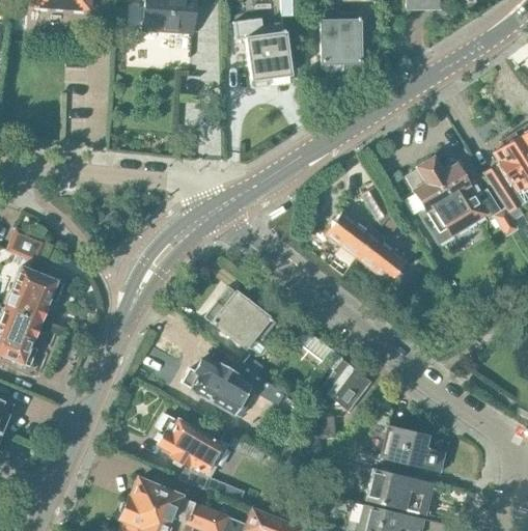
[(34,0),(34,6),(91,10),(92,0),(34,0)]
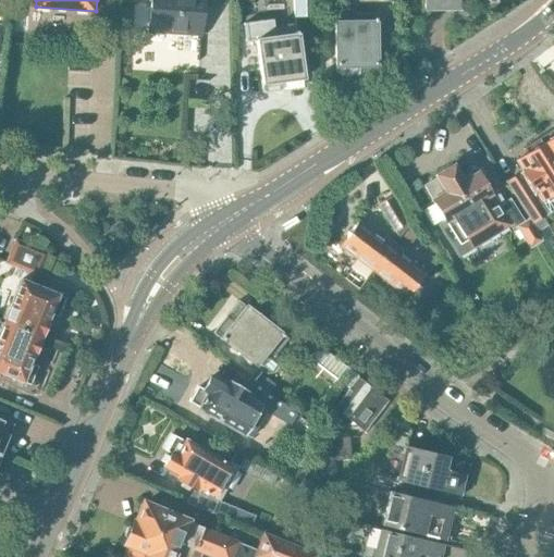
[(226,0),(154,0),(152,27),(171,28),(171,33),(204,35),(206,2),(228,3),(226,0)]
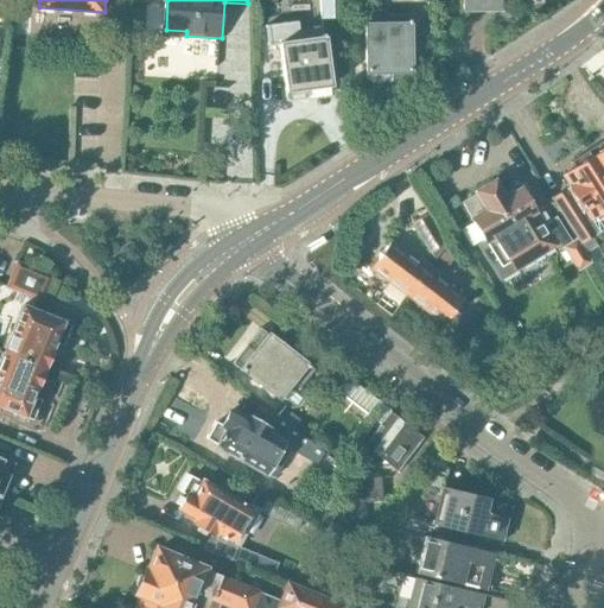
[(348,0),(324,0),(325,20),(326,20),(337,19),(347,19),(349,19),(348,0)]
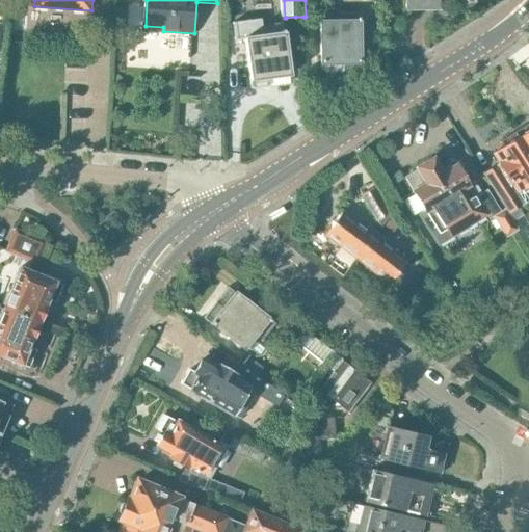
[(406,0),(407,11),(442,10),(441,0),(406,0)]
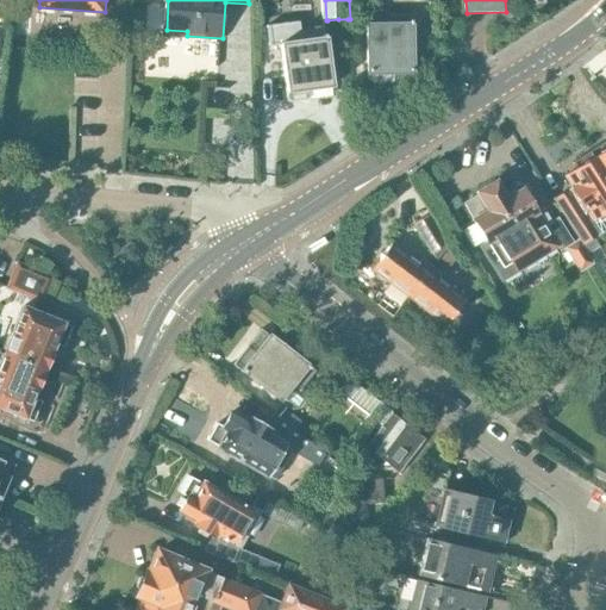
[(414,14),(389,14),(370,14),(370,24),(370,78),(376,82),(388,82),(394,76),(394,73),(398,73),(398,82),(416,82),(416,73),(414,14)]
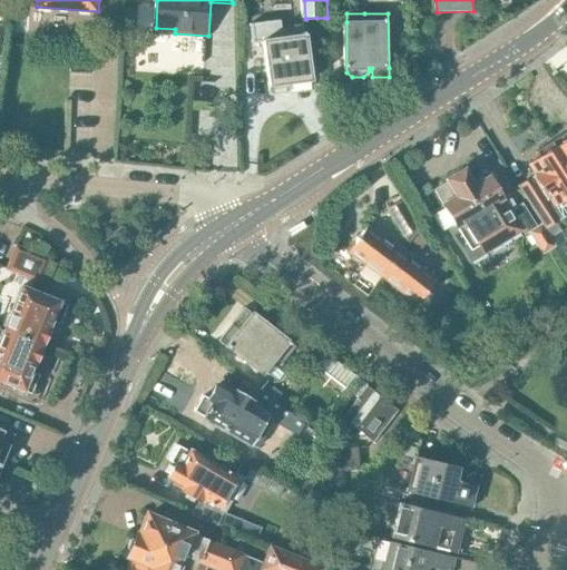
[(292,90),(292,89),(292,84),(295,84),(296,92),(313,89),(312,80),(305,26),(283,29),(282,20),(253,23),(255,42),(265,41),(272,91),(272,92),(273,94),(274,94),(275,95),(276,95),(289,92),(291,92),(292,91),(292,90)]
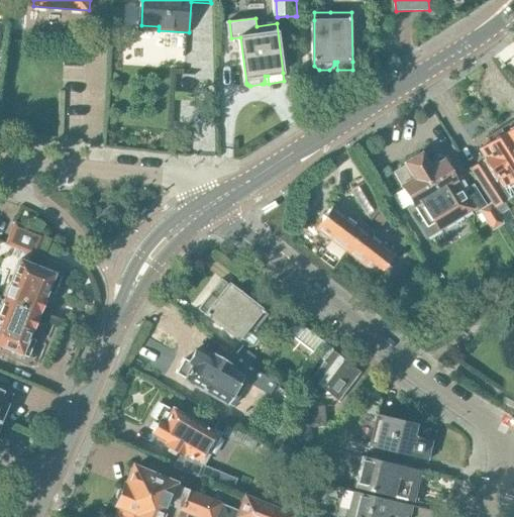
[(0,76),(8,20),(0,22),(0,76)]
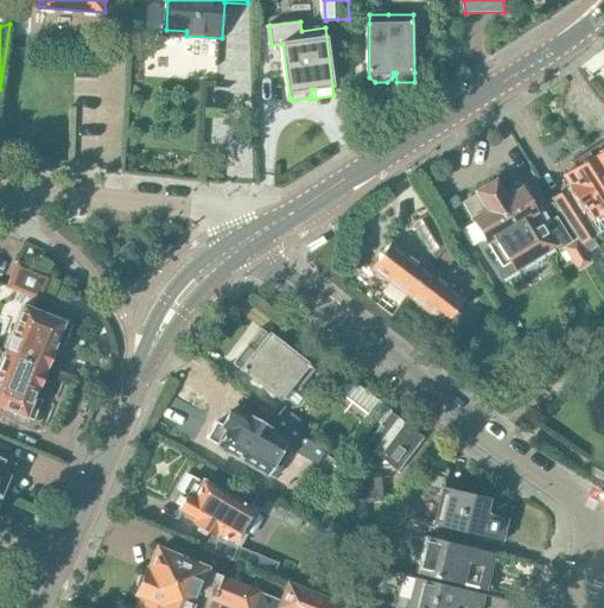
[(591,150),(603,171),(603,143),(591,150)]
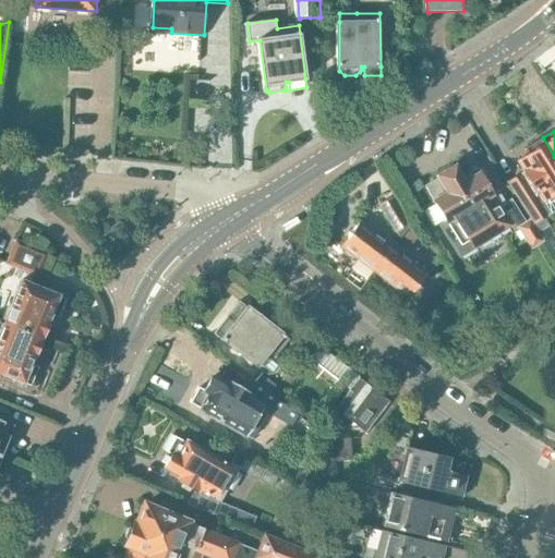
[(554,157),(543,137),(527,148),(530,153),(520,159),(527,170),(525,171),(525,173),(510,182),(537,223),(551,215),(554,211),(554,157)]
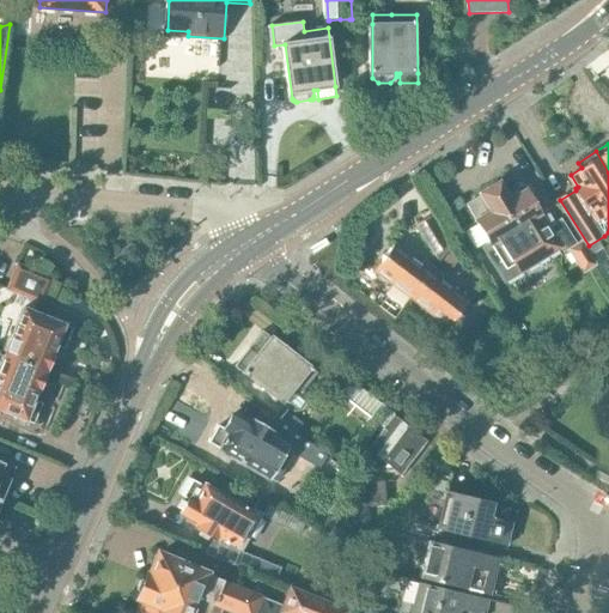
[(506,281),(565,247),(568,252),(580,244),(565,219),(558,223),(552,213),(547,216),(530,188),(515,198),(504,181),(485,193),(486,195),(472,204),(481,219),(480,219),(495,244),(487,248),(506,281)]
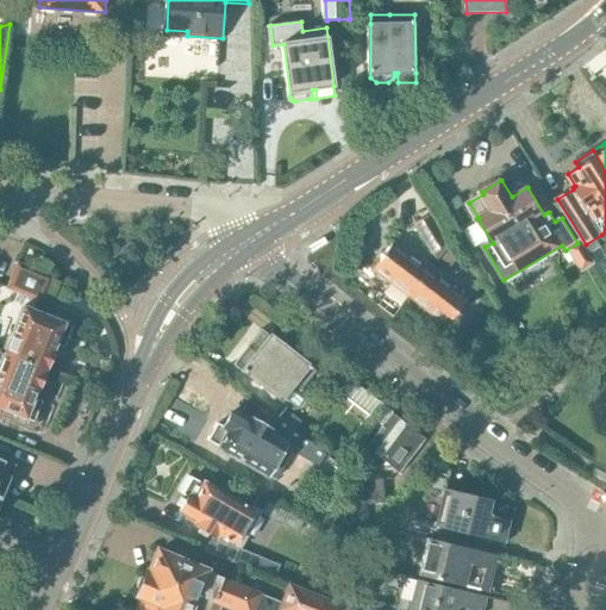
[(435,221),(420,228),(436,253),(450,244),(435,221)]
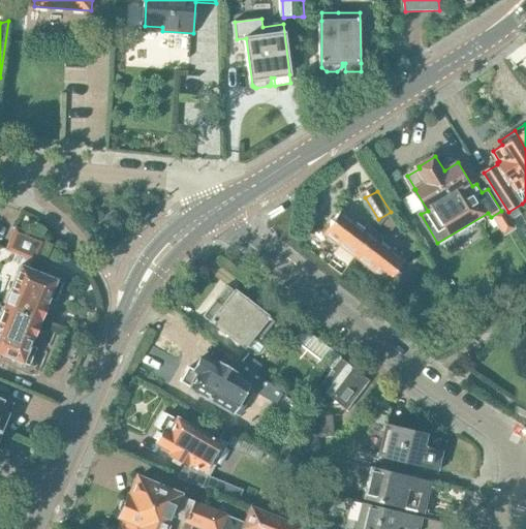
[(494,215),(506,235),(517,227),(505,209),(501,211),(494,215)]
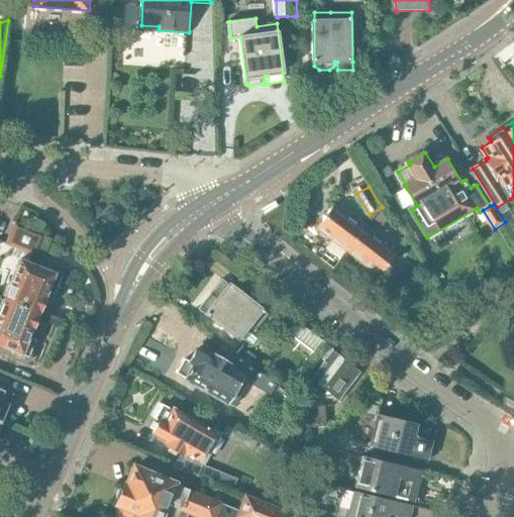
[(349,251),(370,226),(362,219),(358,223),(336,206),(318,227),(322,229),(325,235),(328,237),(334,239),(349,251)]
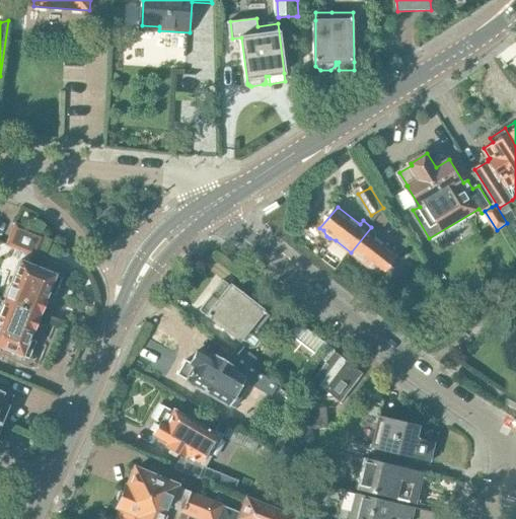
[(386,210),(378,220),(386,226),(394,215),(386,210)]
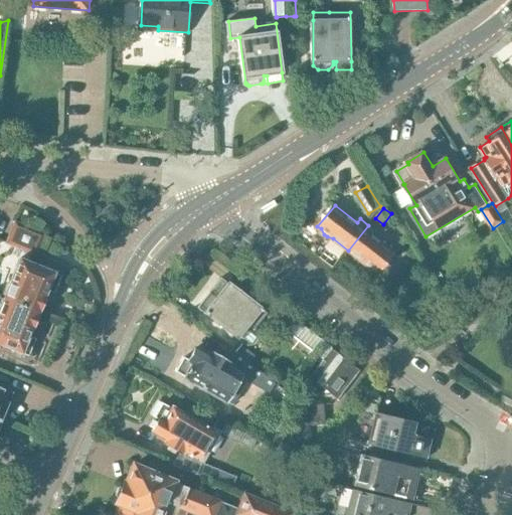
[(38,255),(47,233),(17,221),(8,242),(38,255)]
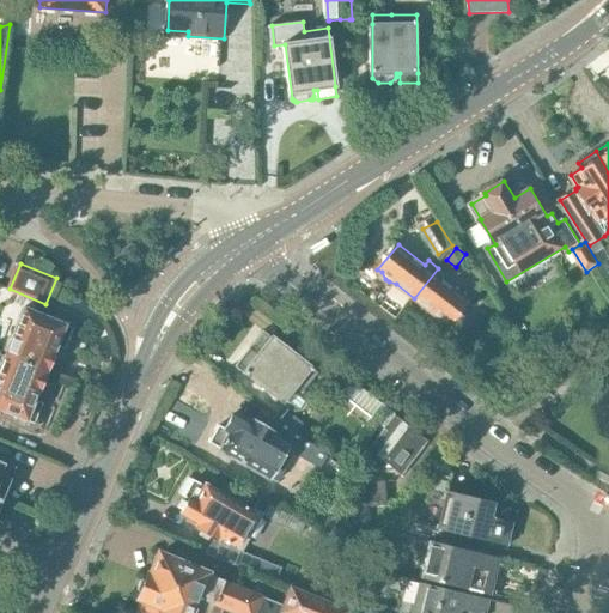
[(448,275),(438,268),(414,298),(433,313),(438,319),(440,322),(448,323),(451,327),(470,301),(445,280),(448,275)]
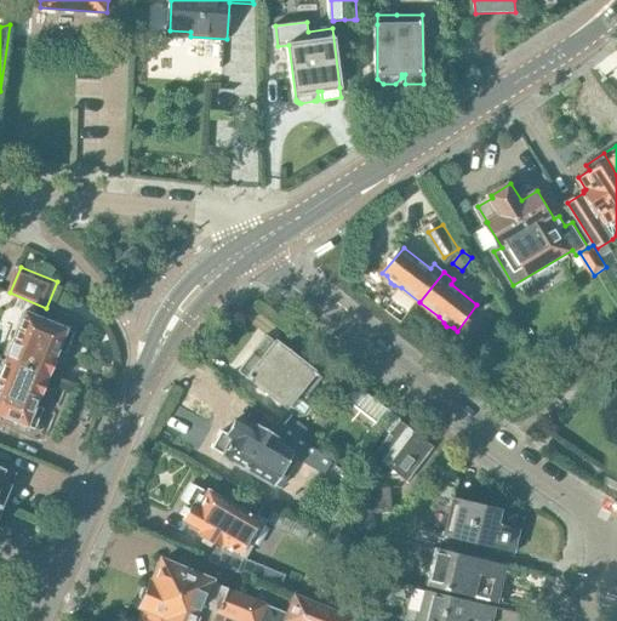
[(393,300),(386,309),(400,320),(407,311),(393,300)]
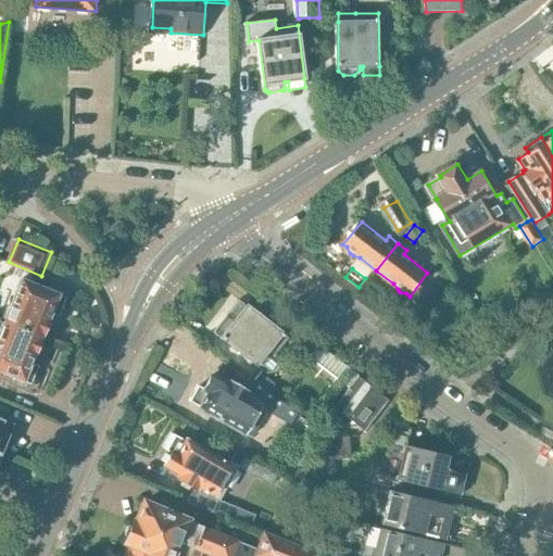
[(7,323),(44,337),(45,335),(49,332),(51,326),(50,321),(53,314),(61,316),(68,298),(64,295),(66,292),(46,285),(45,288),(25,279),(7,323)]
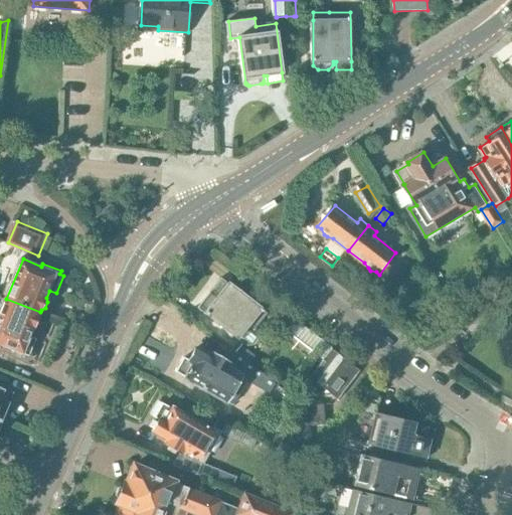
[(250,299),(230,283),(223,278),(200,307),(238,338),(247,346),(254,345),(261,338),(260,331),(257,329),(267,315),(271,318),(288,331),(321,356),(330,345),(297,319),(259,290),(250,299)]
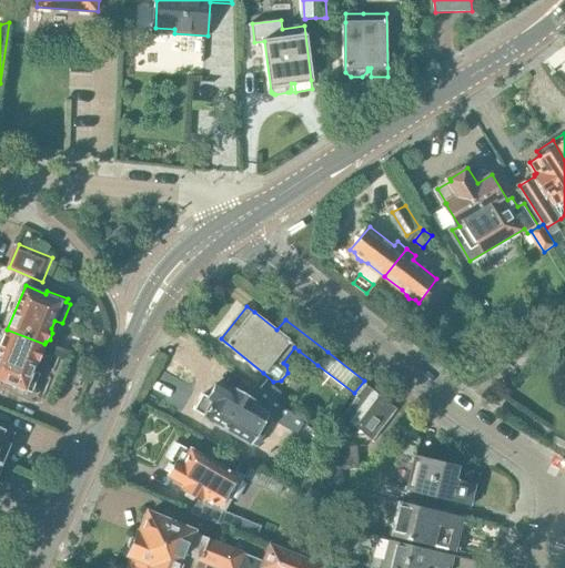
[(43,346),(44,344),(7,330),(0,345),(0,379),(1,378),(34,392),(42,373),(34,369),(38,362),(41,361),(46,351),(43,346)]
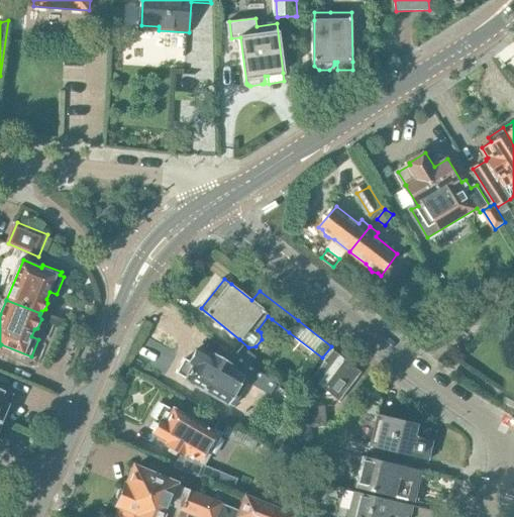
[(341,401),(363,373),(333,349),(312,379),(341,401)]
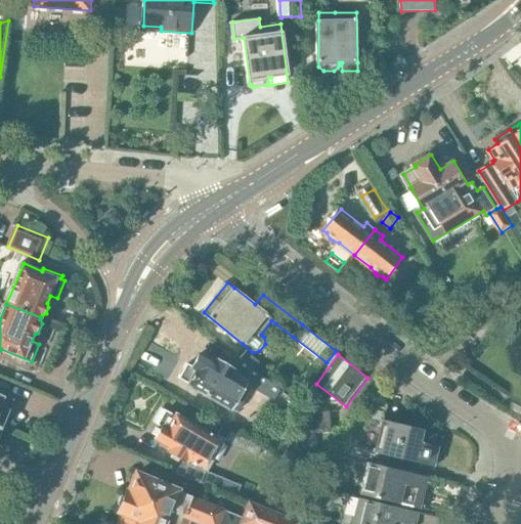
[(242,357),(235,369),(218,360),(216,363),(202,355),(194,366),(189,364),(181,378),(190,383),(189,385),(231,408),(231,407),(240,411),(248,396),(241,393),(247,380),(254,383),(261,374),(242,357)]
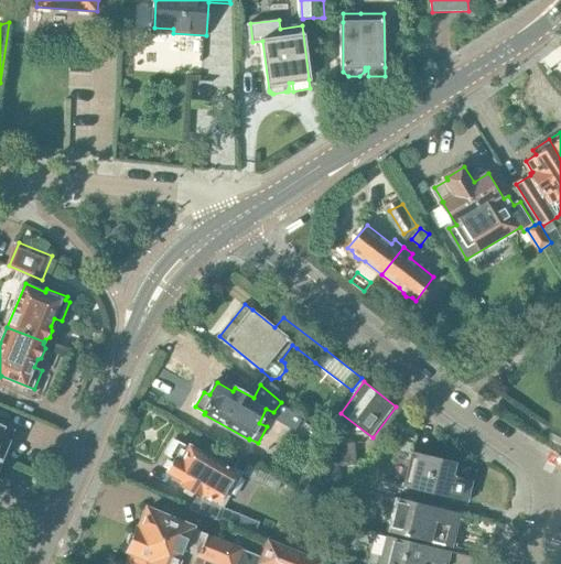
[(0,457),(3,458),(4,455),(8,454),(10,446),(9,443),(15,430),(0,423),(0,457)]
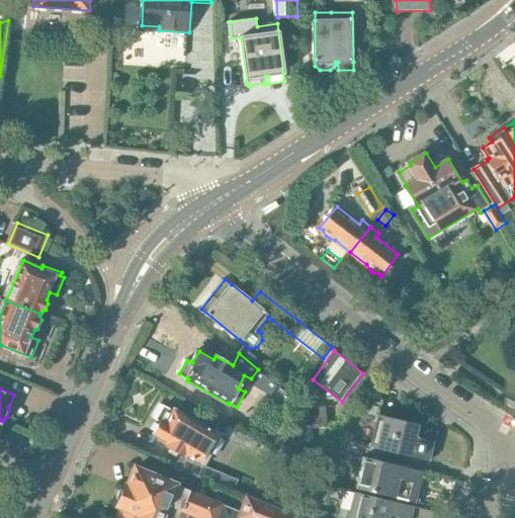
[(223,419),(213,432),(175,410),(174,411),(165,406),(157,419),(162,422),(155,434),(170,442),(168,445),(183,454),(176,466),(198,476),(213,482),(244,494),(246,490),(238,487),(240,480),(203,464),(199,460),(206,448),(215,453),(223,438),(231,424),(223,419)]
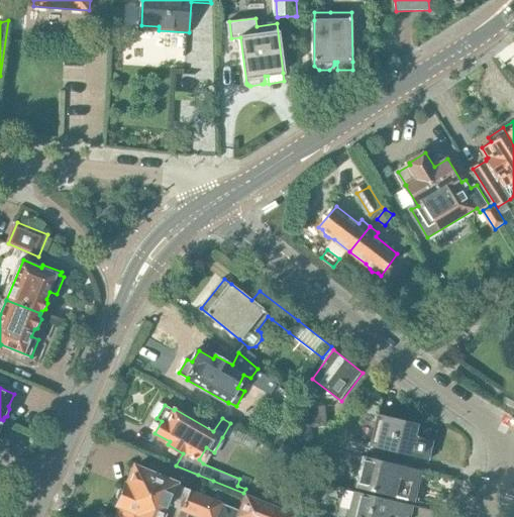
[(306,428),(327,427),(326,406),(305,407),(306,428)]
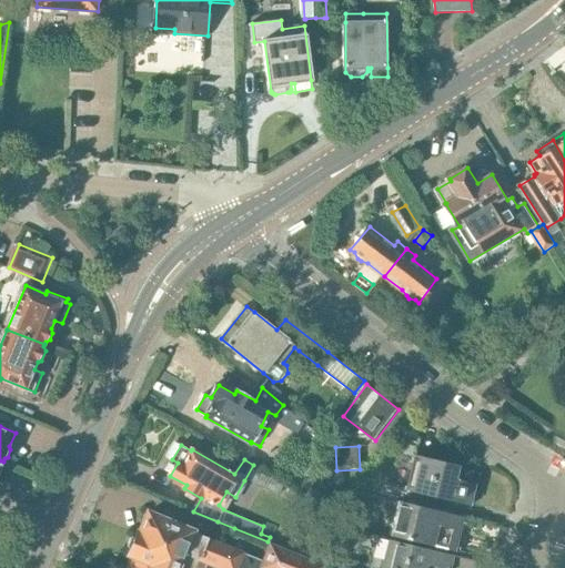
[(473,505),(477,485),(456,479),(460,466),(416,456),(407,489),(473,505)]
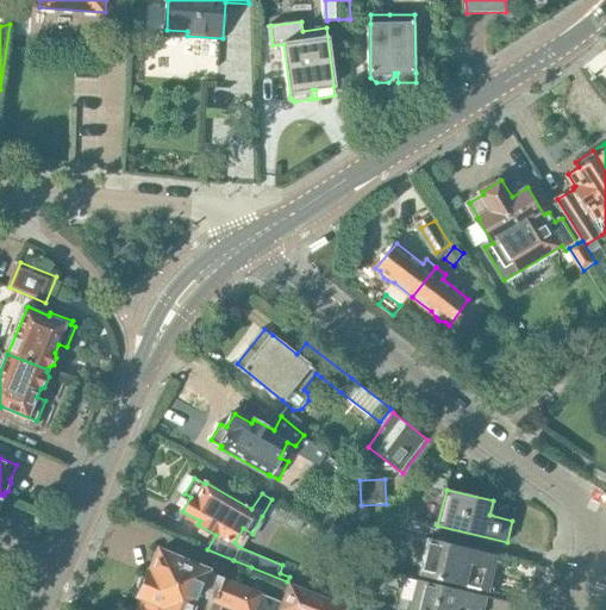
[(489,592),(499,555),(429,539),(420,576),(489,592)]
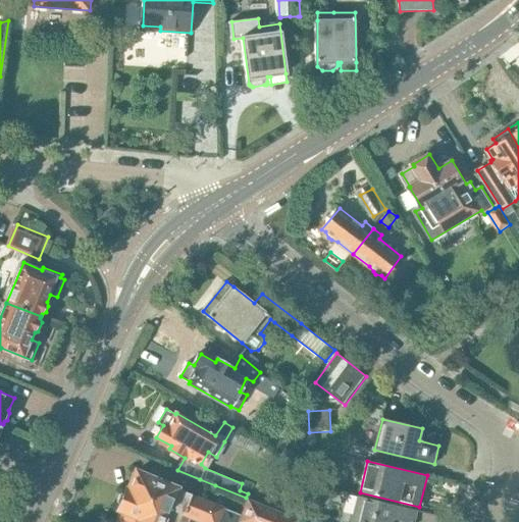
[(163,521),(177,487),(138,471),(130,490),(128,490),(127,494),(121,494),(119,502),(123,505),(121,510),(123,511),(119,521),(121,521),(163,521)]
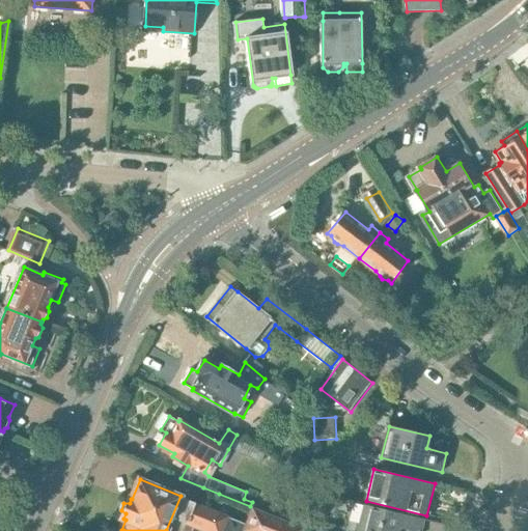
[(229,516),(181,496),(166,530),(193,530),(196,527),(205,530),(222,530),(223,530),(231,530),(237,520),(229,516)]
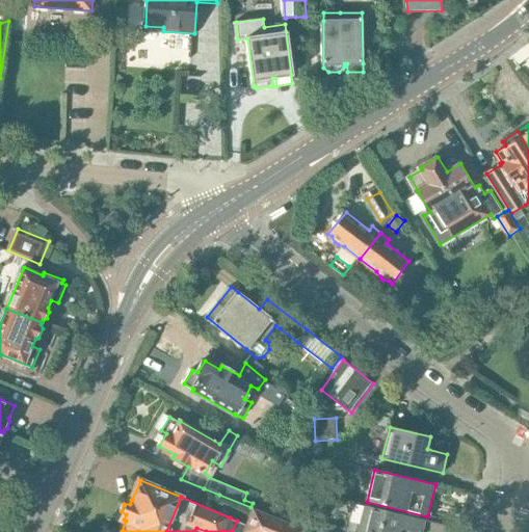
[(410,531),(423,531),(426,521),(366,506),(359,531),(410,531)]
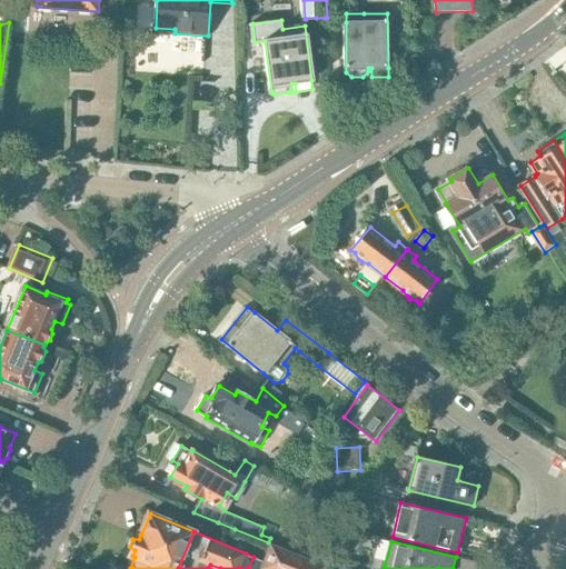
[(266,562),(254,557),(248,568),(265,568),(266,568),(324,568),(325,566),(274,545),(266,562)]
